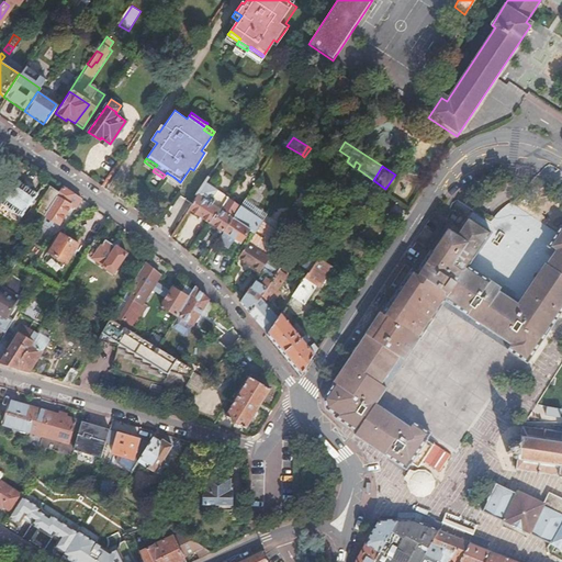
[(179,184),(180,182),(173,177),(168,173),(167,172),(165,175),(167,176),(171,179),(179,184)]
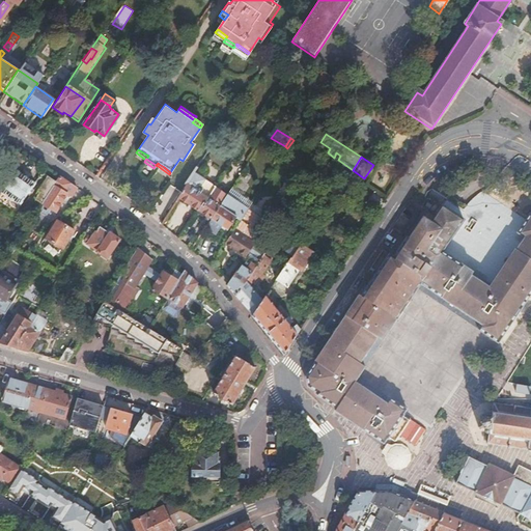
[(0,200),(20,213),(25,204),(23,203),(36,183),(12,168),(0,187),(0,200)]
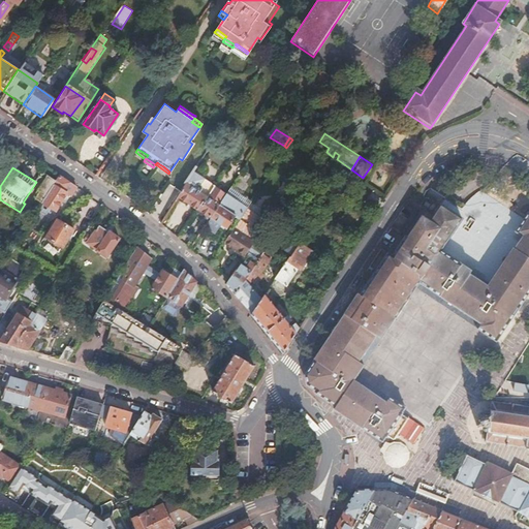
[(214,185),(194,173),(178,198),(196,211),(206,197),(214,186),(214,185)]
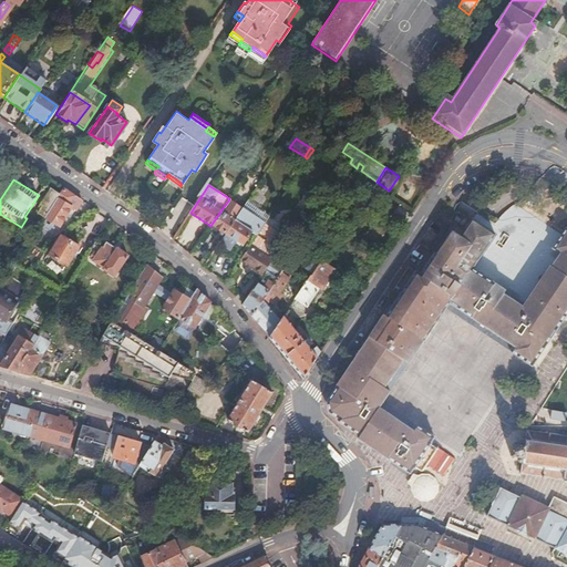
[(44,215),(59,191),(51,186),(37,210),(44,215)]
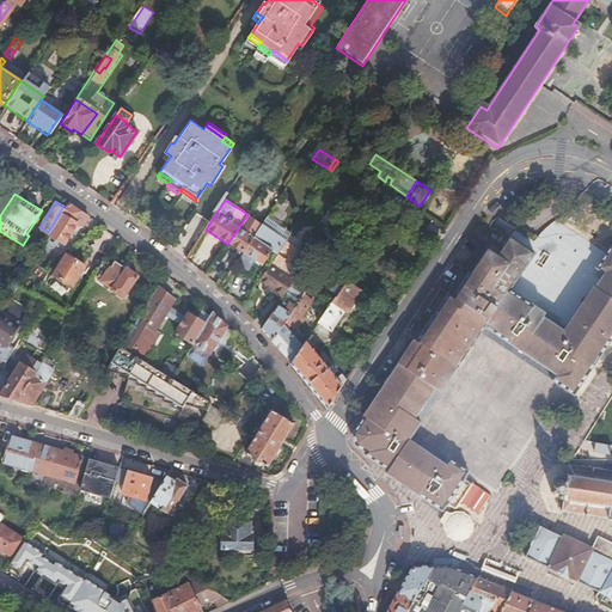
[(86,215),(66,202),(63,206),(48,232),(44,238),(61,248),(77,222),(80,225),(86,215)]
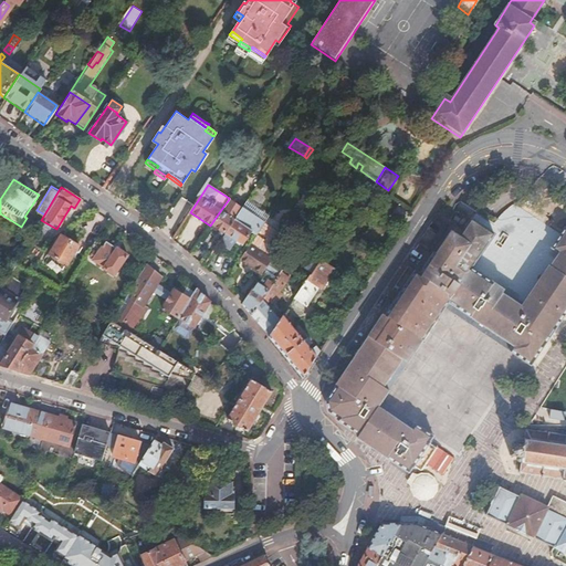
[(220,211),(210,226),(224,233),(242,208),(229,199),(220,211)]
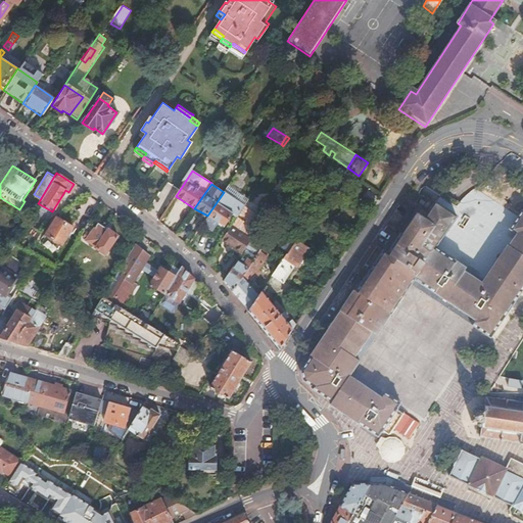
[(224,192),(207,216),(223,226),(231,214),(236,217),(243,205),(224,192)]
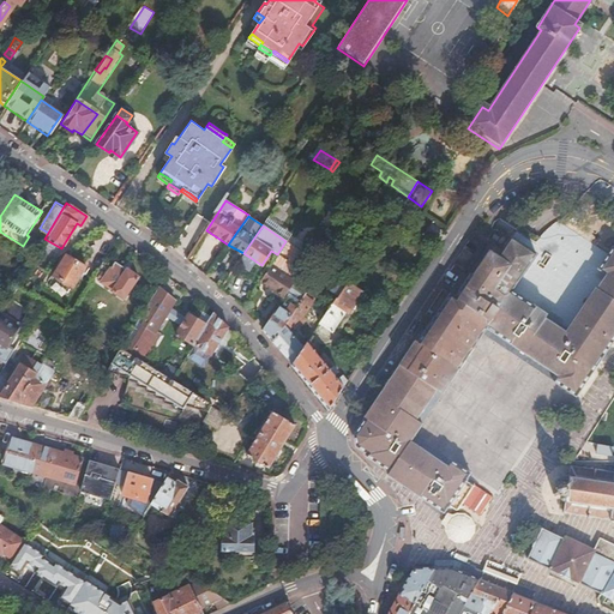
[(379,393),(416,417),(425,405),(444,377),(458,355),(477,326),(480,323),(487,327),(512,290),(521,278),(531,260),(537,253),(512,236),(499,257),(487,250),(471,274),(469,272),(456,292),(452,296),(447,293),(423,331),(420,330),(379,393)]
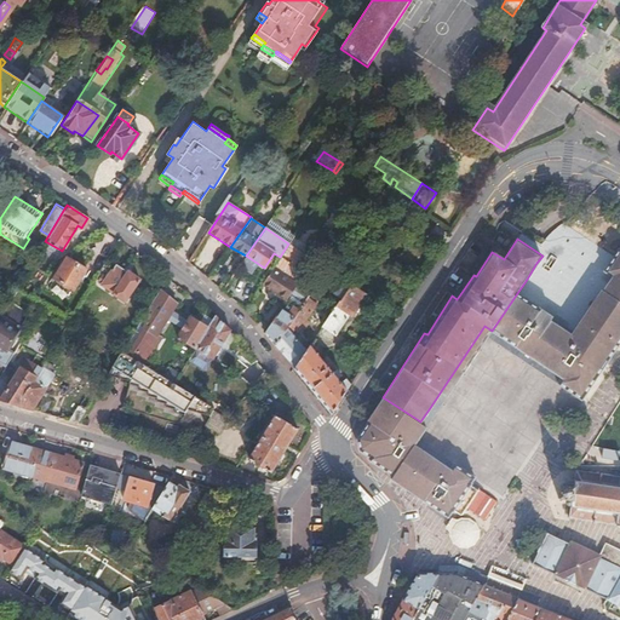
[(280,257),(260,285),(285,300),(300,277),(294,274),(297,270),(293,267),(302,253),(288,244),(280,257)]
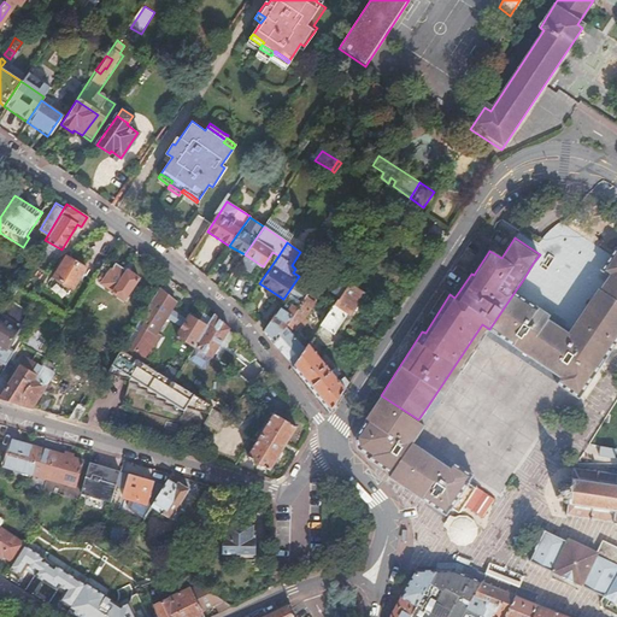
[(569,331),(546,366),(547,368),(558,375),(553,381),(559,385),(565,389),(577,397),(579,397),(589,382),(600,365),(604,358),(612,346),(616,340),(616,339),(616,248),(615,247),(600,270),(610,276),(601,289),(599,288),(593,297),(583,310),(575,322),(571,328),(569,331)]
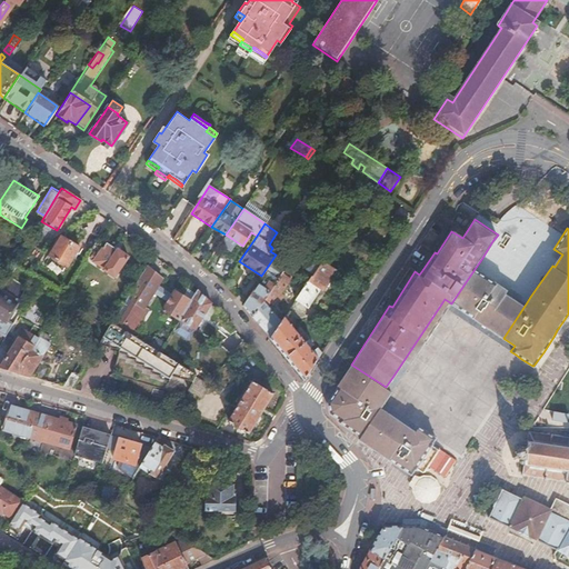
[(62,235),(47,260),(58,267),(62,260),(68,265),(80,245),(62,235)]
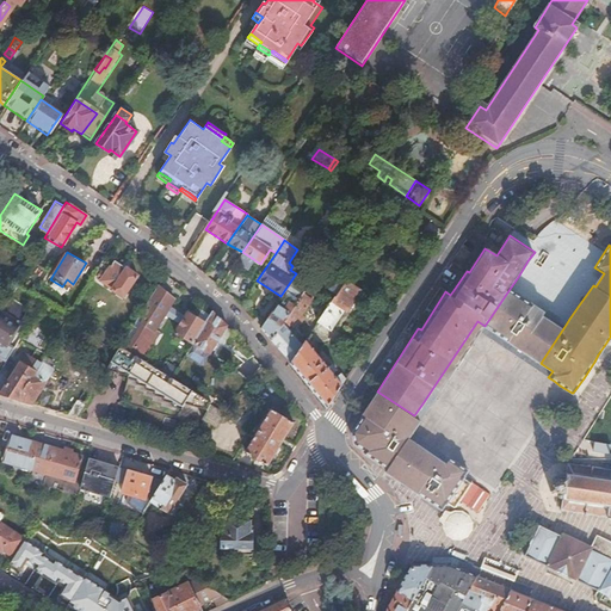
[(102,269),(97,276),(124,294),(136,273),(113,259),(105,271),(102,269)]
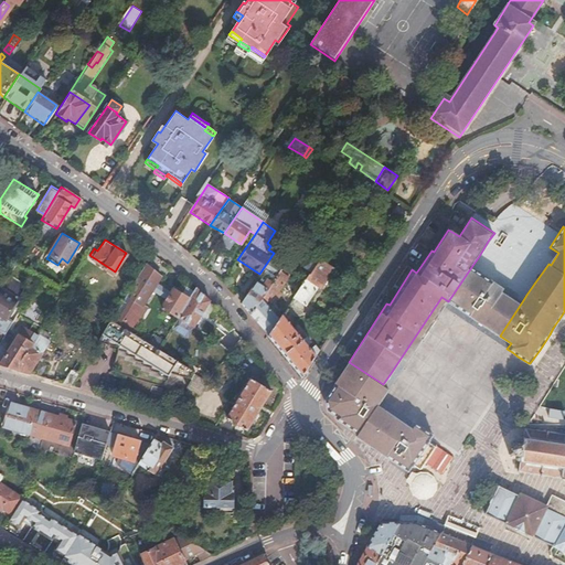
[(253,286),(242,305),(251,316),(278,274),(281,270),(283,267),(286,262),(274,253),(259,274),(253,286)]
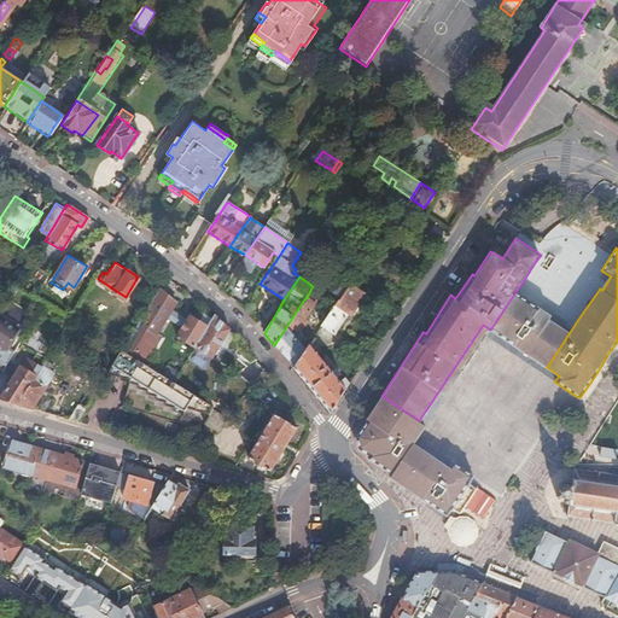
[(338,299),(348,285),(339,279),(330,293),(338,299)]
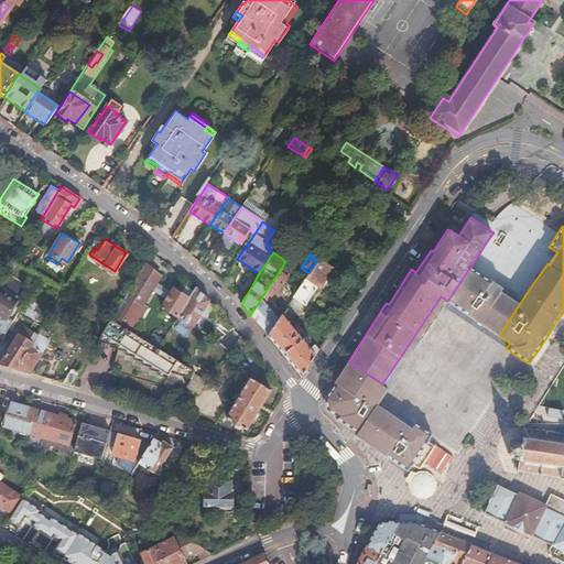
[(332,269),(318,259),(317,260),(308,273),(292,297),(305,306),(316,289),(318,290),(332,269)]
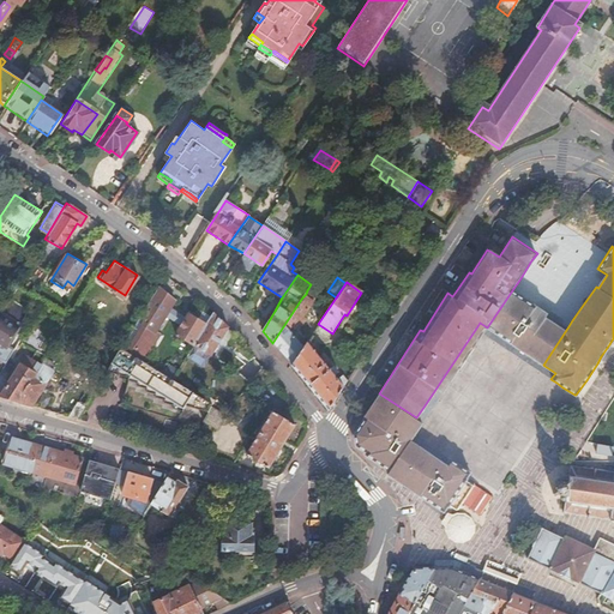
[(306,294),(302,298),(312,304),(317,296),(307,290),(306,294)]
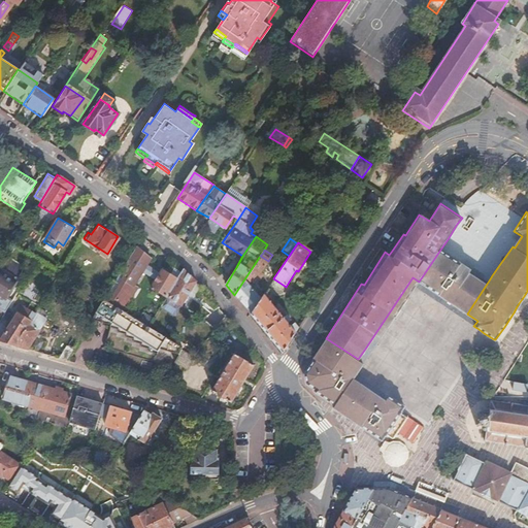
[(444,252),(440,250),(419,282),(423,285),(426,287),(448,254),(444,252)]
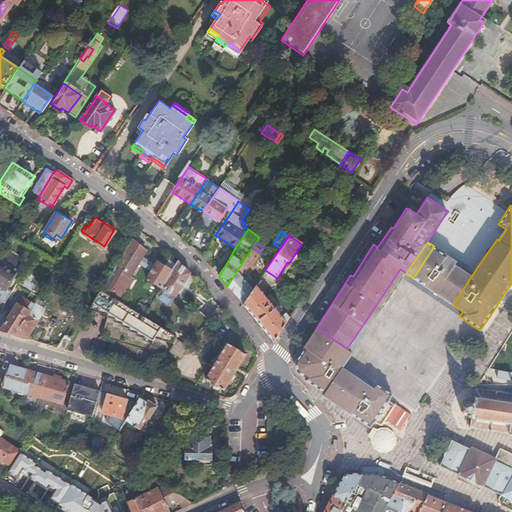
[(442,251),(434,246),(413,278),(414,279),(425,286),(429,288),(445,299),(467,268),(461,264),(442,251)]
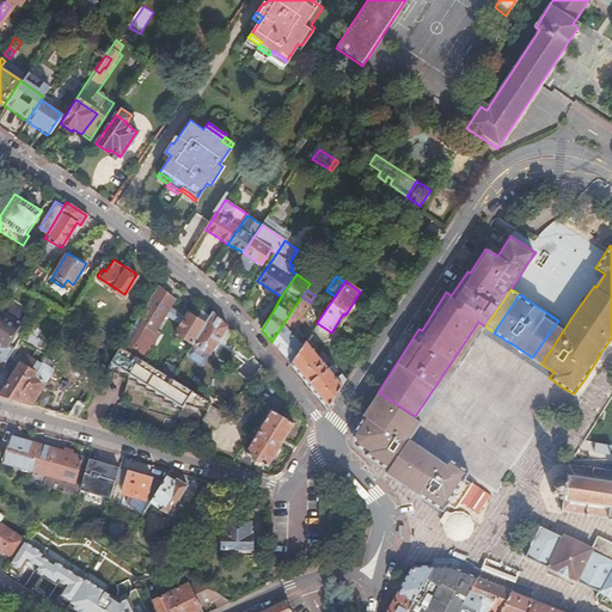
[(301,297),(271,342),(291,365),(301,348),(289,335),(311,303),(301,297)]
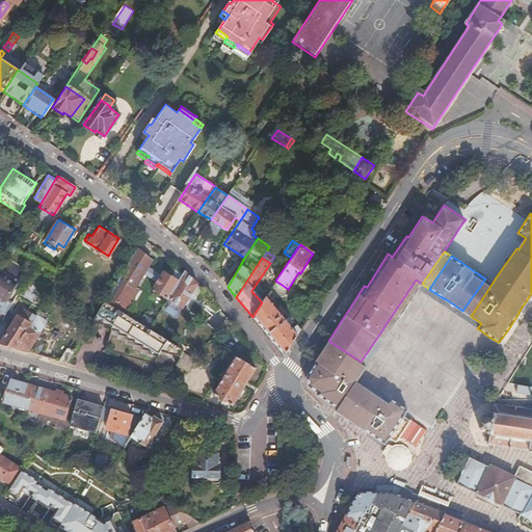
[(197,283),(184,269),(177,281),(166,298),(181,308),(197,283)]
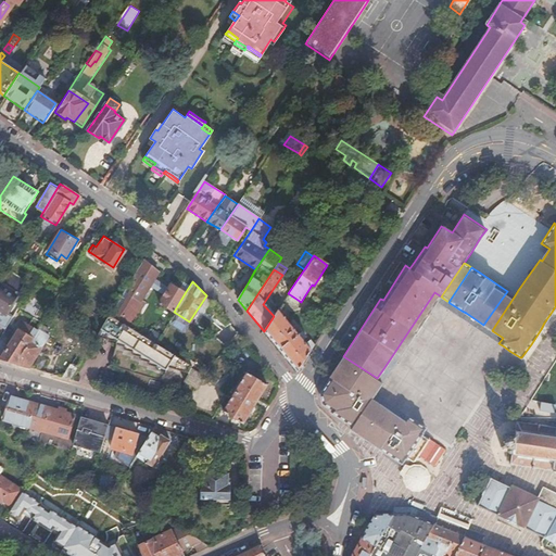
[(174,312),(185,293),(169,285),(159,303),(174,313),(174,312)]
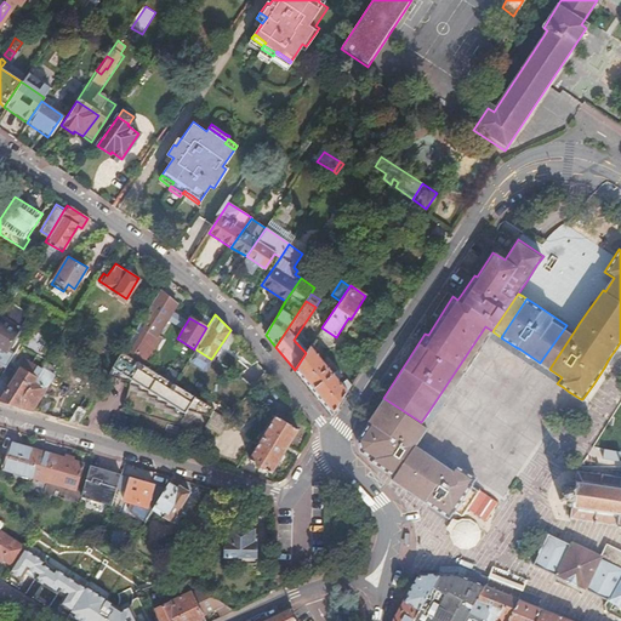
[(0,363),(7,368),(15,355),(6,351),(18,331),(0,320),(0,363)]
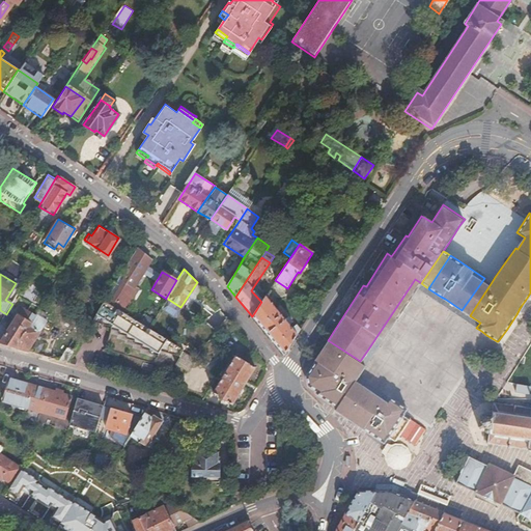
[(492,282),(484,278),(462,310),(470,315),(480,300),(492,282)]
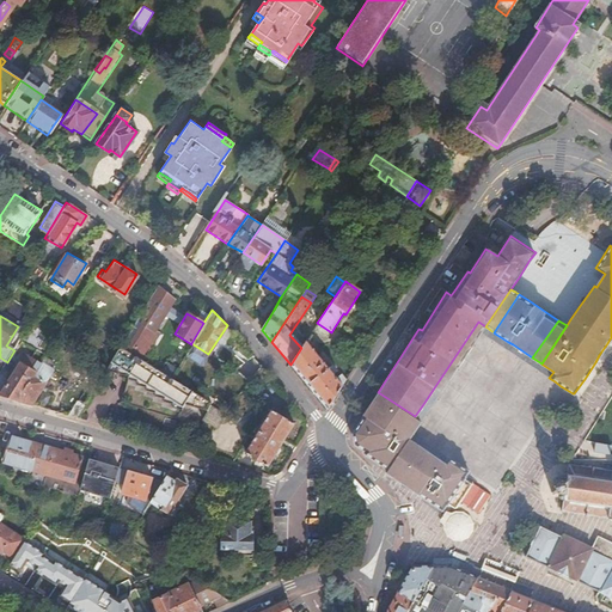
[(301,348),(291,365),(301,377),(306,383),(317,396),(326,408),(342,385),(305,342),(301,348)]
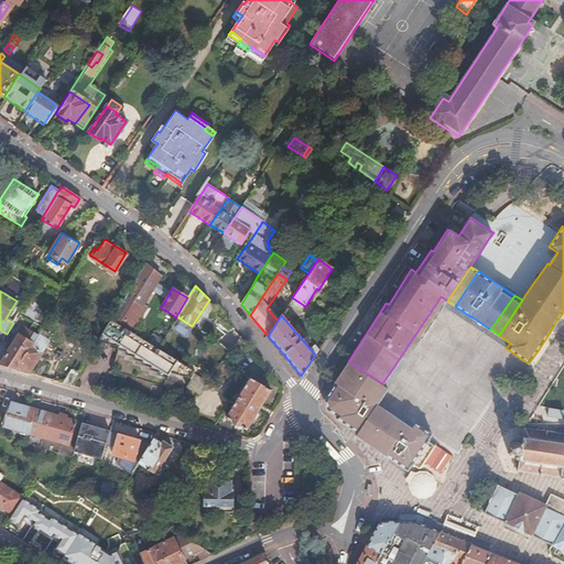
[(110,318),(97,342),(116,347),(109,371),(179,391),(183,386),(191,372),(192,370),(156,348),(127,328),(110,318)]
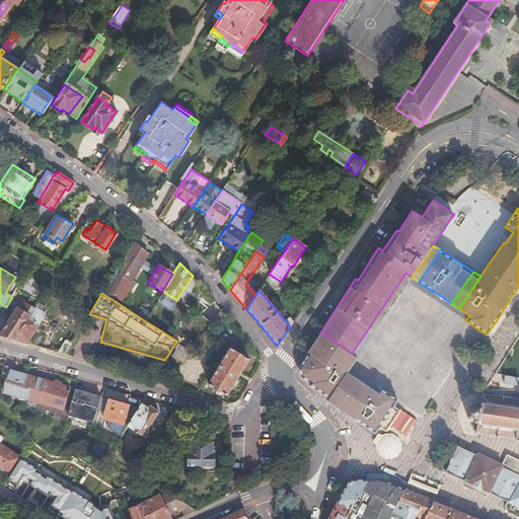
[(17,308),(1,336),(14,340),(36,303),(38,301),(39,301),(31,296),(27,303),(22,300),(17,308)]
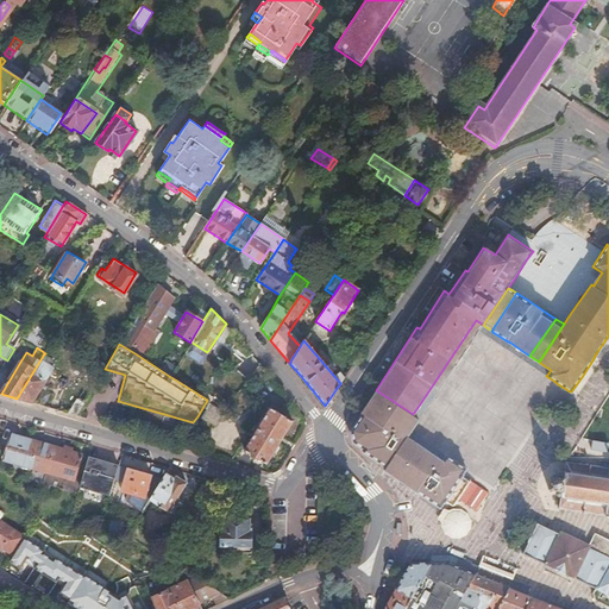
[(43,356),(17,399),(32,403),(52,370),(49,366),(52,362),(43,356)]
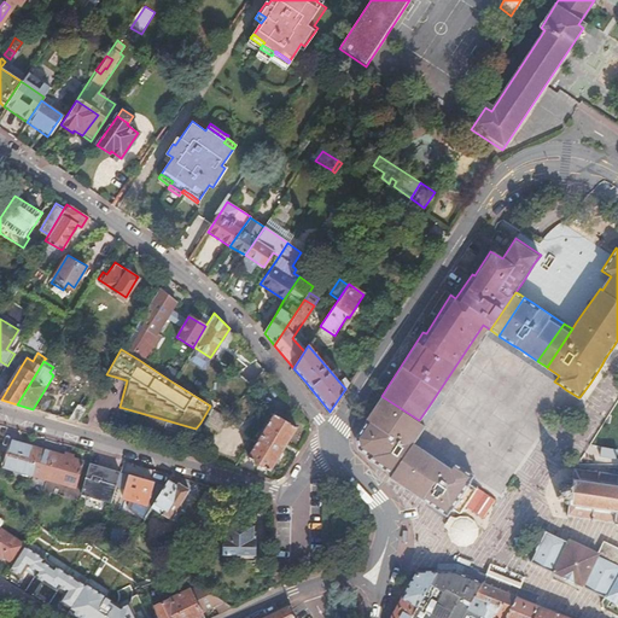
[(382,396),(375,404),(408,426),(413,430),(419,420),(382,396)]
